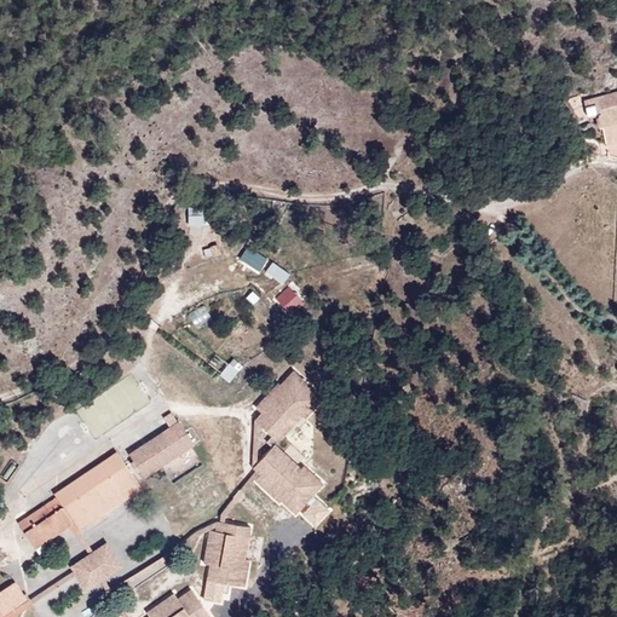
[(616,148),(616,90),(578,101),(581,108),(595,105),(604,150),(616,148)]
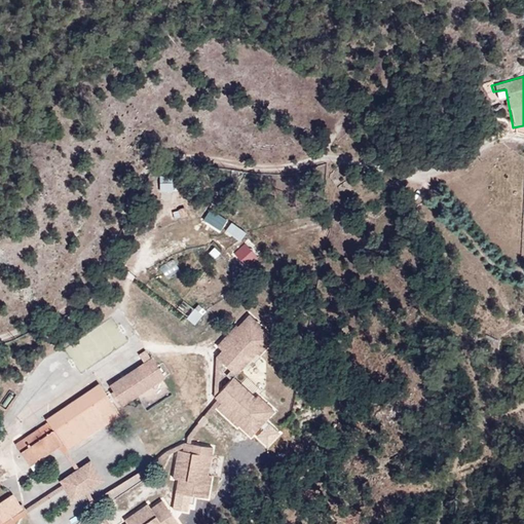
[(172,179),(169,177),(161,177),(160,191),(165,191),(172,179)]
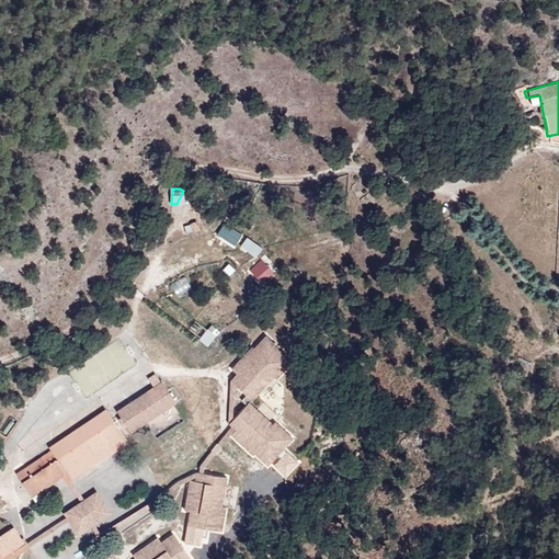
[(216,237),(234,249),(242,237),(224,225),(216,237)]
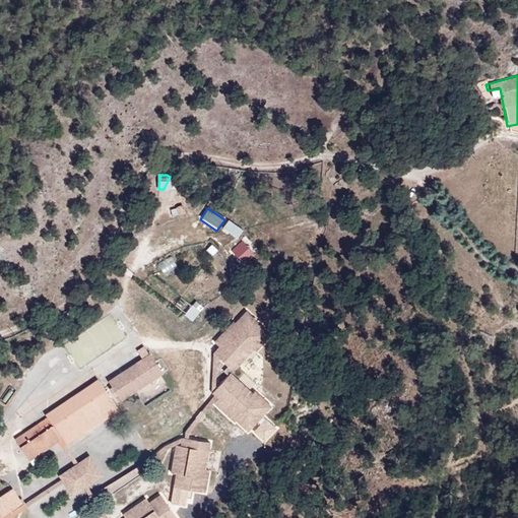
[(238,241),(243,233),(228,222),(222,231),(238,241)]
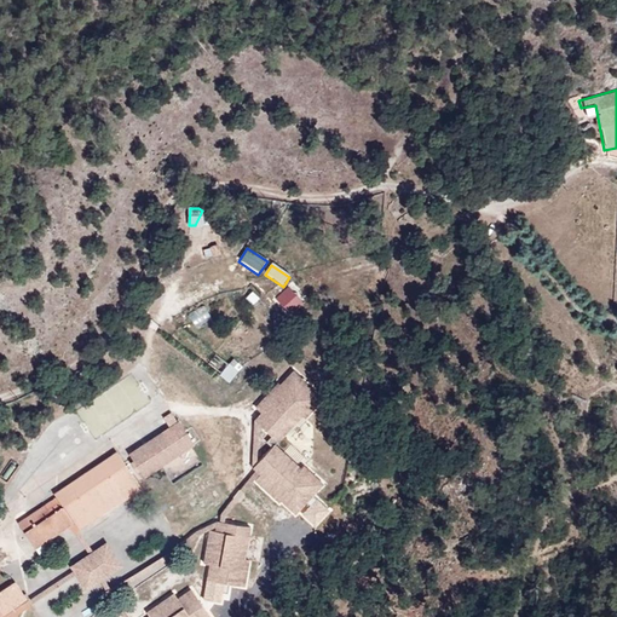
[(287,317),(303,304),(288,287),(272,300),(287,317)]
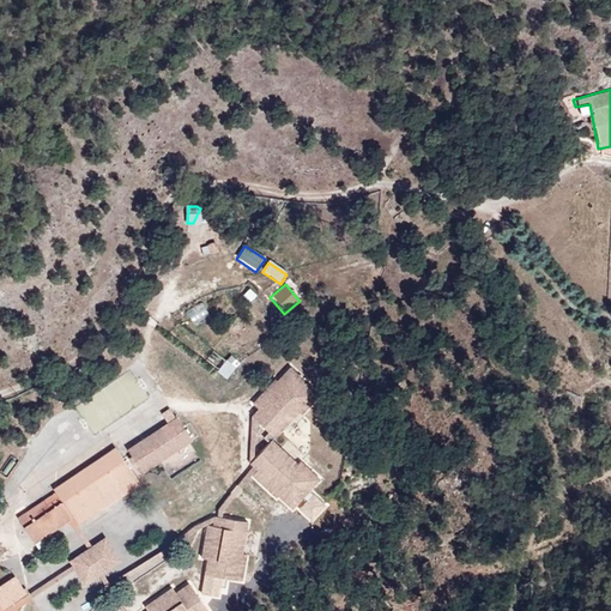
[(193,309),(198,320),(206,316),(203,306),(193,309)]
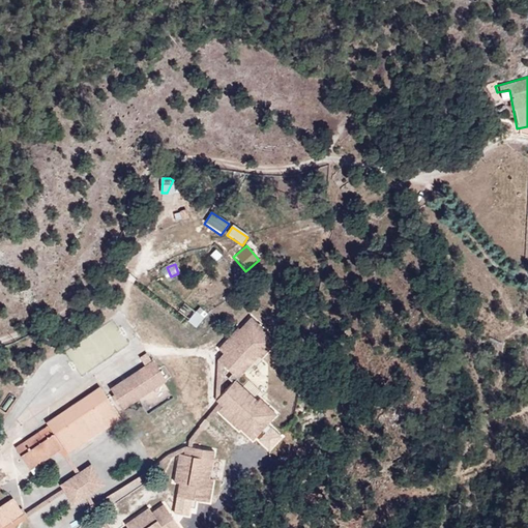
[(200,314),(192,324),(197,328),(205,318),(200,314)]
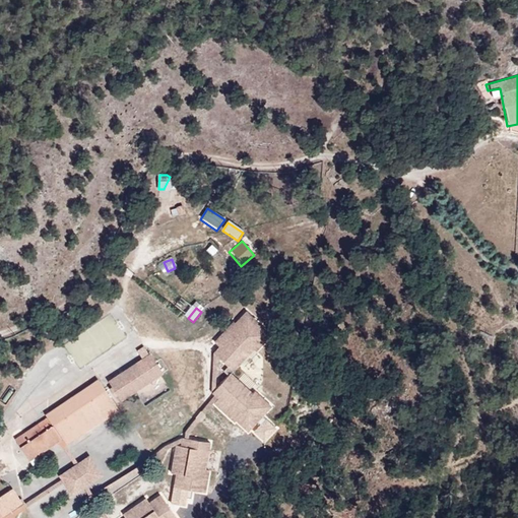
[(270,335),(245,312),(232,328),(228,325),(211,343),(217,348),(211,354),(234,373),(252,351),(253,352),(270,335)]
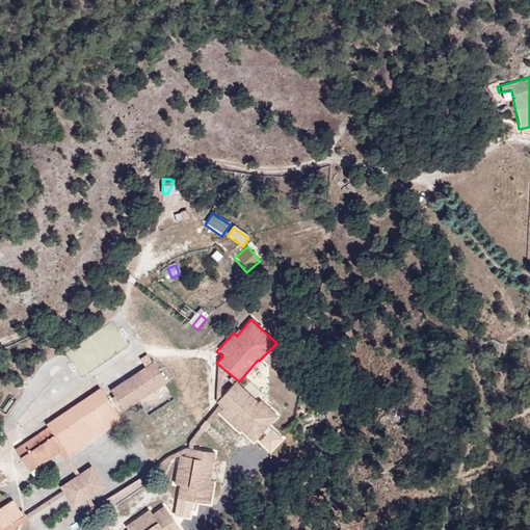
[(63,351),(80,377),(128,347),(111,321),(63,351)]
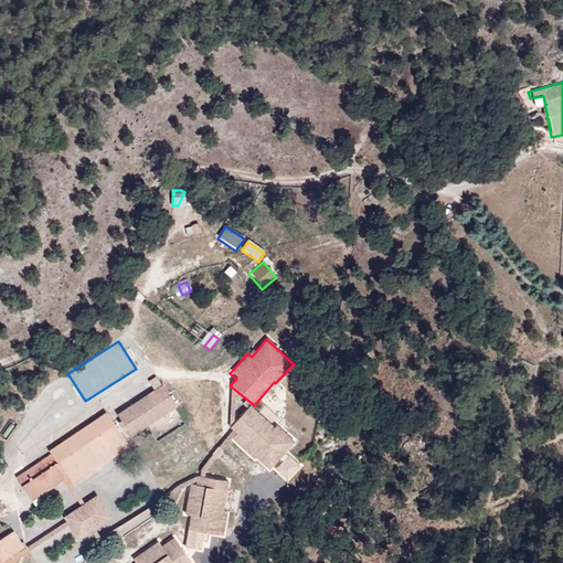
[(163,385),(118,415),(130,436),(178,405),(163,385)]
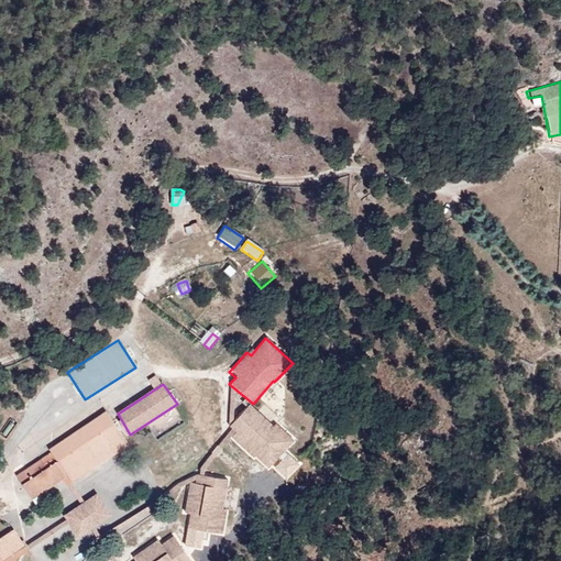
[(248,406),(230,426),(237,433),(231,440),(253,460),(256,458),(268,470),(294,440),(276,424),(274,427),(248,406)]
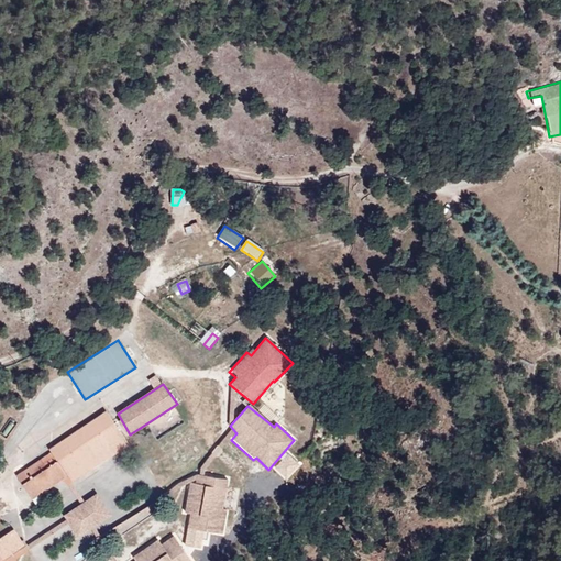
[(117,448),(127,440),(111,418),(53,457),(72,484),(91,471),(89,468),(97,462),(99,465),(120,452),(117,448)]
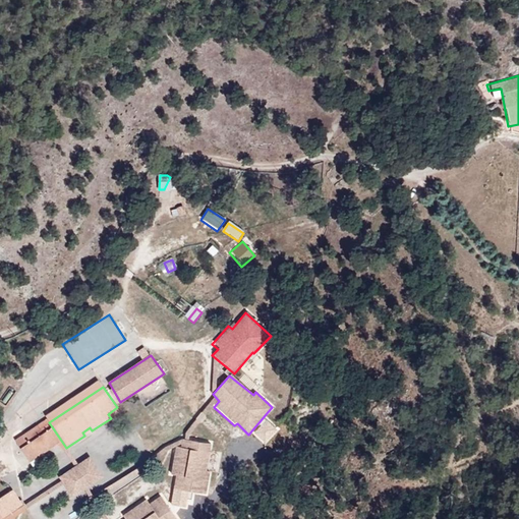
[(120,411),(117,407),(108,414),(111,418),(120,411)]
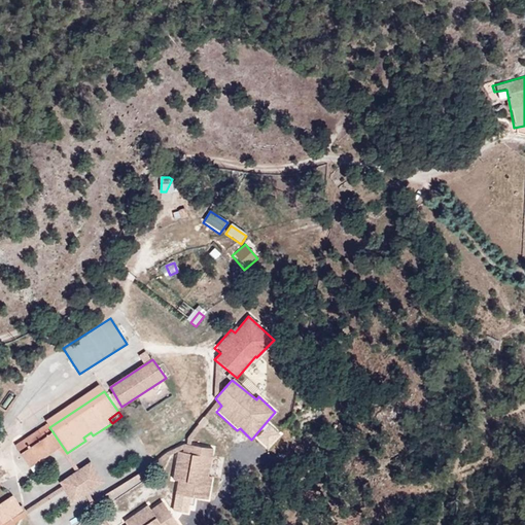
[(44,426),(13,446),(28,468),(59,449),(44,426)]
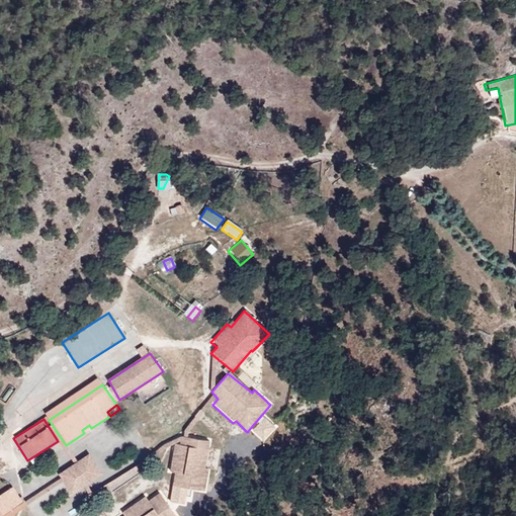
[(209,441),(188,437),(186,446),(174,444),(169,471),(175,473),(172,486),(204,492),(207,469),(203,468),(209,441)]
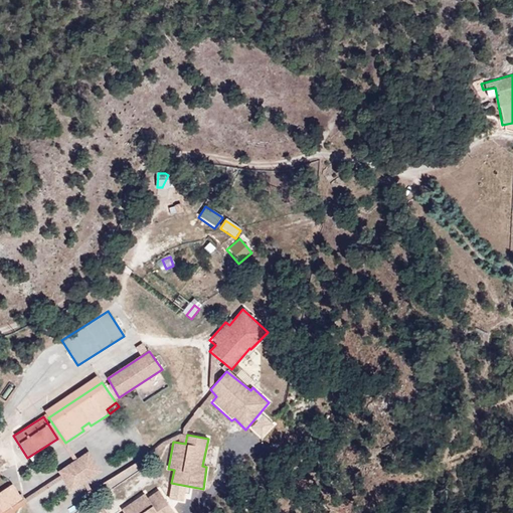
[(86,456),(55,476),(68,495),(99,476),(86,456)]
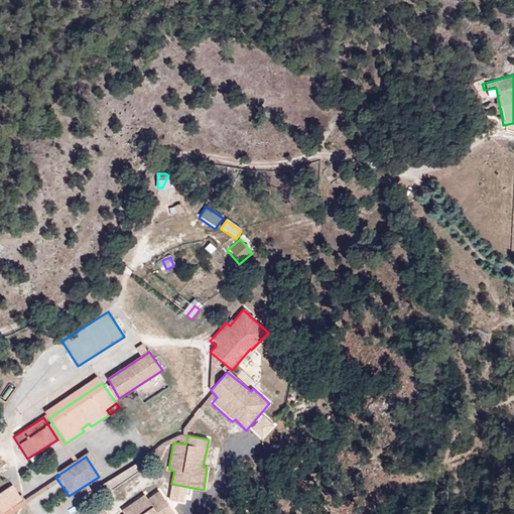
[(4,513),(22,502),(11,484),(0,491),(0,513),(4,513)]
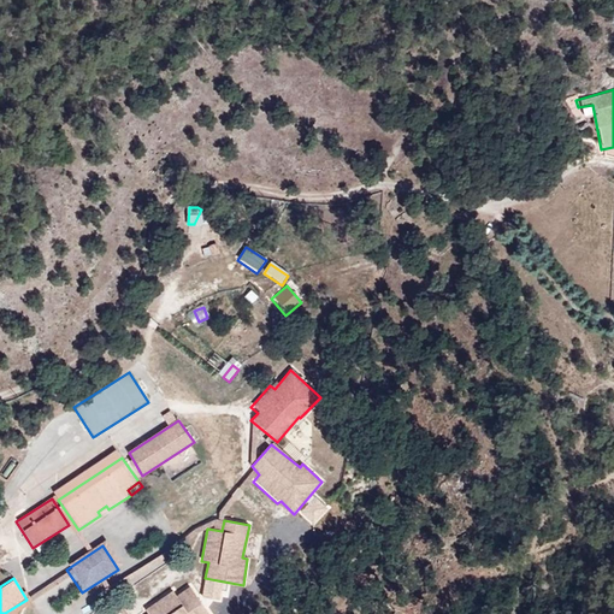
[(172,591),(145,609),(147,613),(208,613),(189,586),(176,595),(172,591)]
